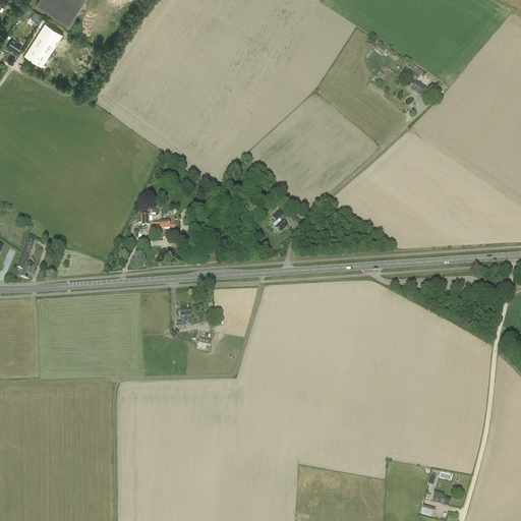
[(39,0),(36,5),(68,25),(84,0),(39,0)]
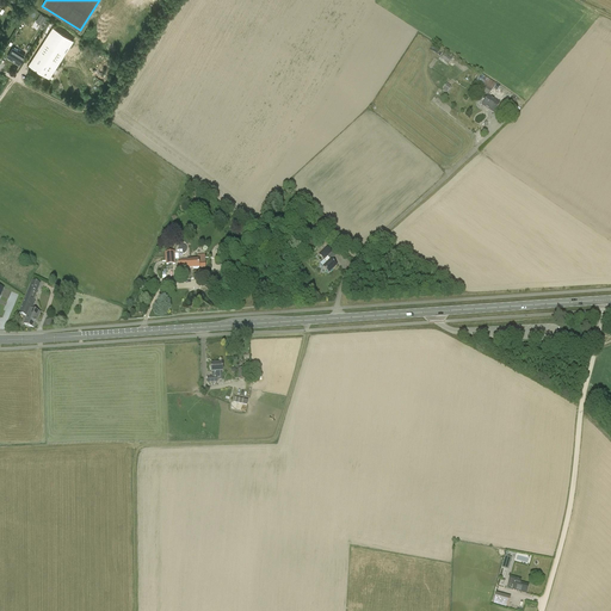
[(41,14),(36,22),(41,25),(47,18),(41,14)]
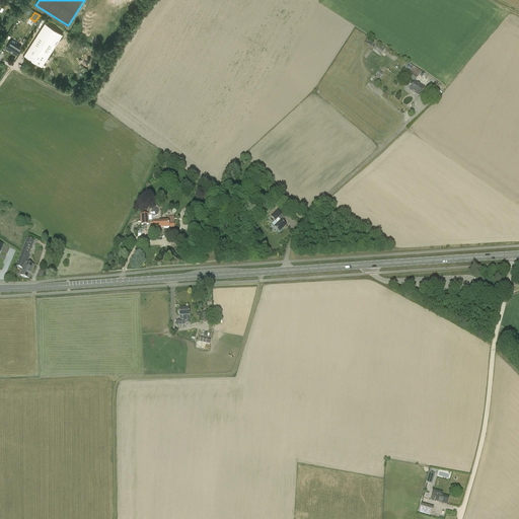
[(42,66),(62,34),(45,23),(24,55),(42,66)]
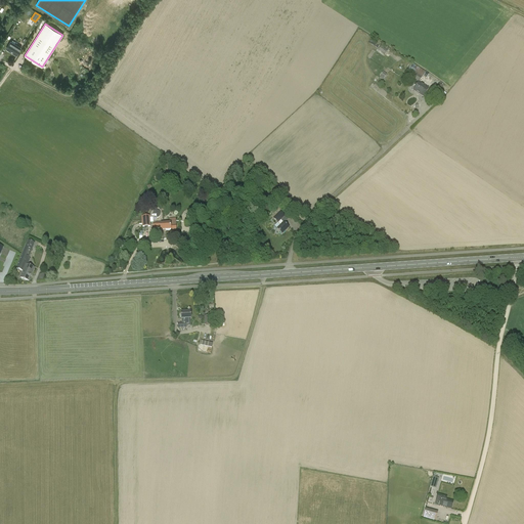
[(20,48),(10,42),(6,49),(16,55),(20,48)]
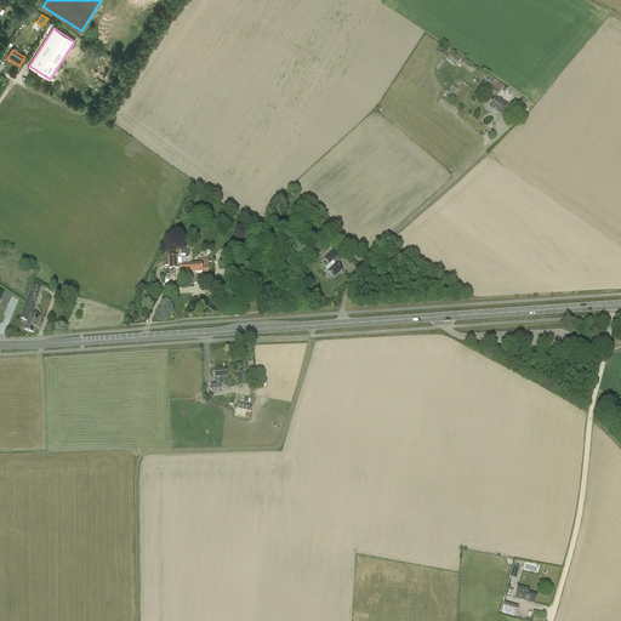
[(448,60),(455,66),(459,61),(451,55),(448,60)]
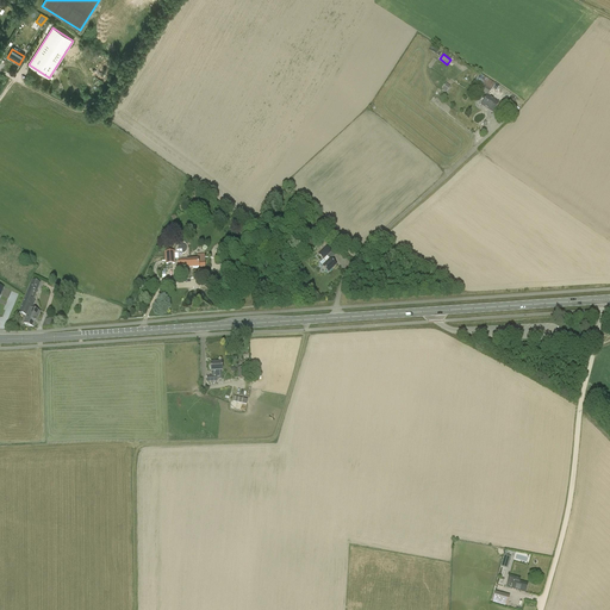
[(479,74),(470,89),(473,93),(475,89),(486,97),(491,91),(495,85),(479,74)]
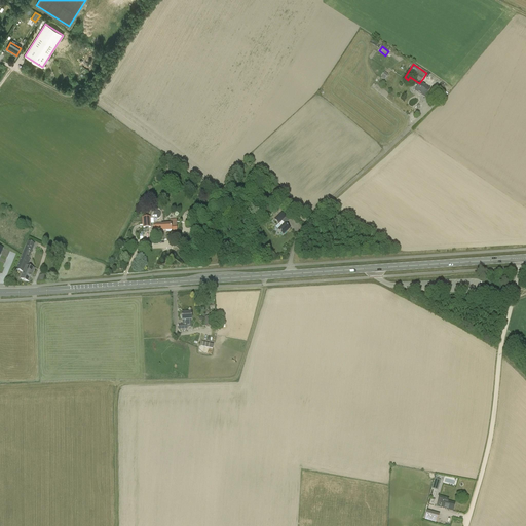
[(425,98),(430,89),(420,82),(415,91),(425,98)]
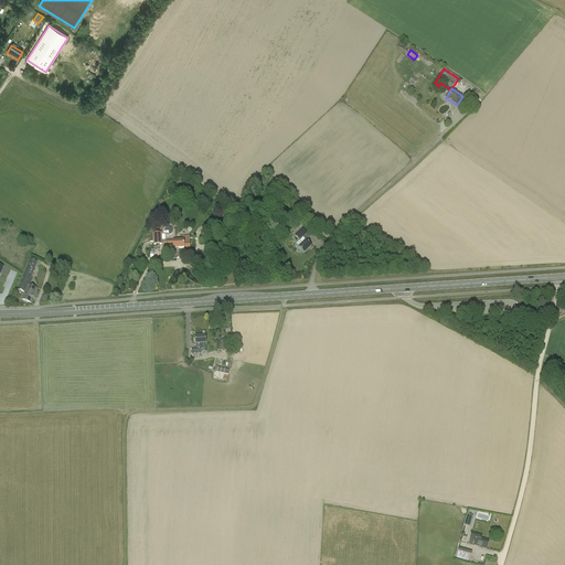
[(475,89),(466,99),(471,103),(479,93),(475,89)]
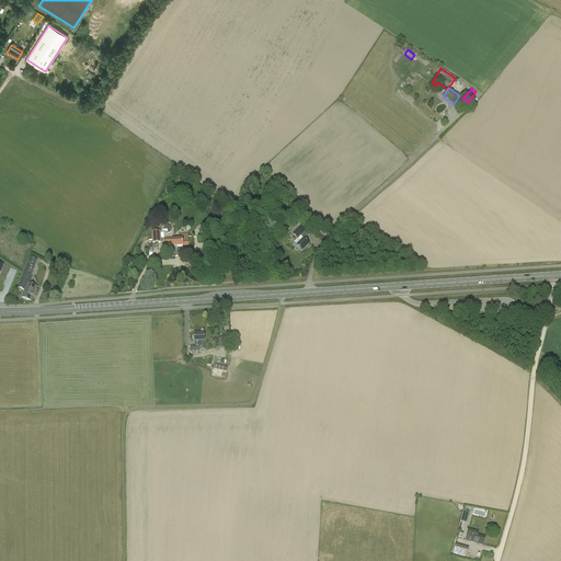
[(296,209),(290,204),(283,213),(287,217),(296,209)]
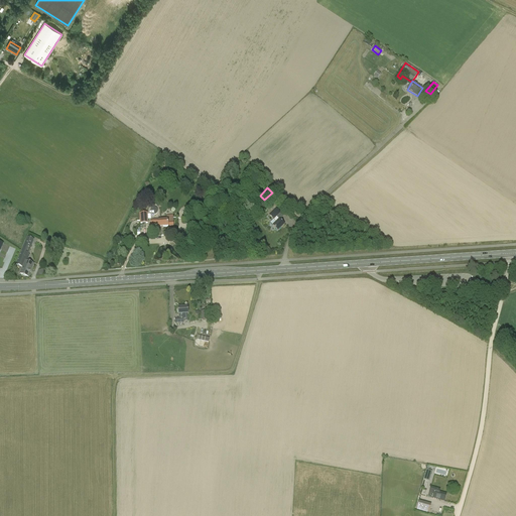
[(276,209),(269,216),(273,220),(270,223),(273,226),(277,231),(284,225),(279,220),(276,217),(280,214),(276,209)]
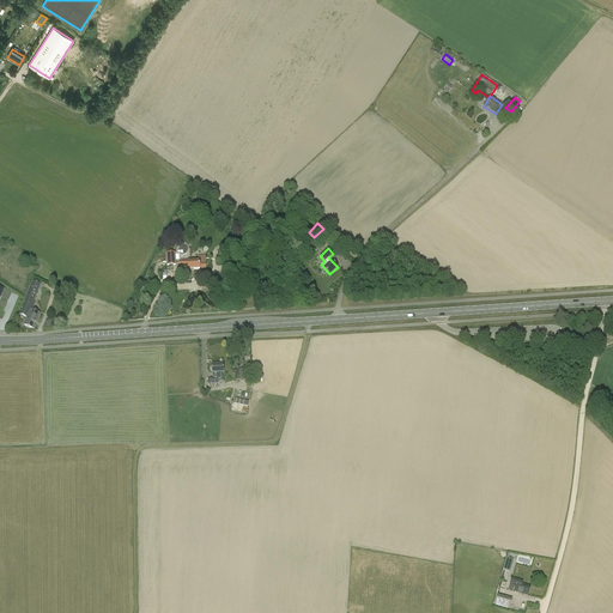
[(175,253),(165,254),(167,266),(176,266),(175,253)]
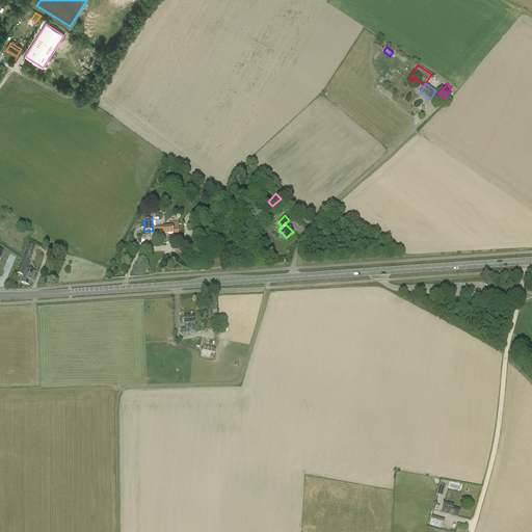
[(163,227),(155,227),(156,233),(163,232),(163,235),(174,234),(179,234),(179,222),(171,222),(173,227),(163,228),(163,227)]
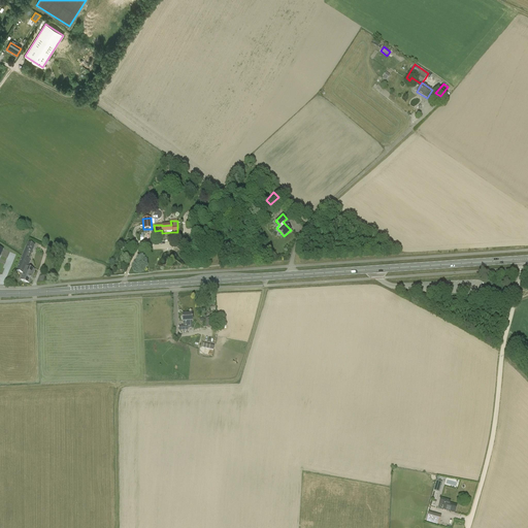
[(22,258),(15,271),(23,273),(21,281),(29,284),(34,270),(28,267),(30,261),(29,260),(29,259),(32,253),(34,249),(27,245),(22,258)]
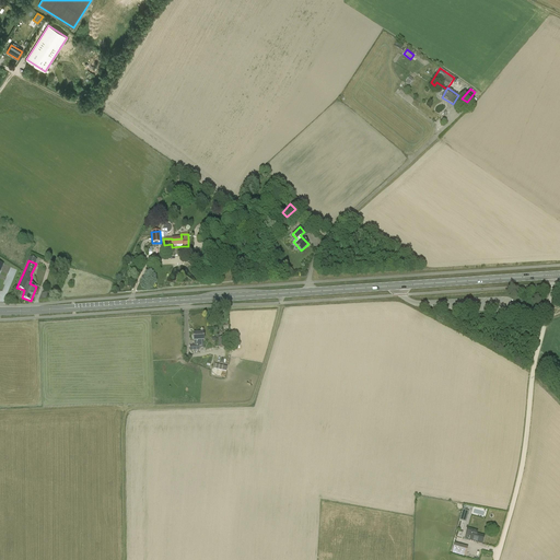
[(205,349),(203,340),(203,333),(194,334),(195,345),(189,346),(190,351),(199,351),(199,349),(205,349)]
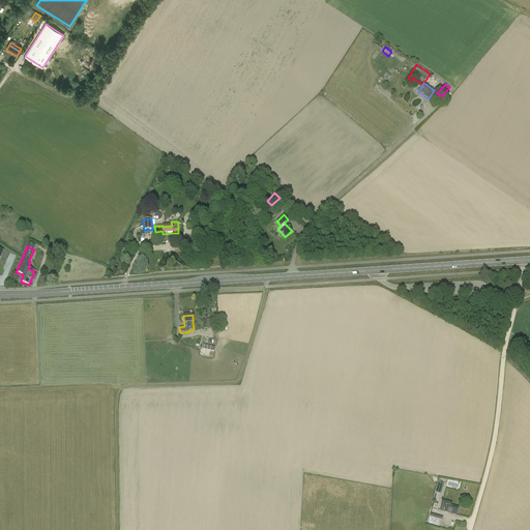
[(440,507),(445,508),(444,511),(457,514),(459,507),(451,506),(452,502),(442,500),(440,507)]
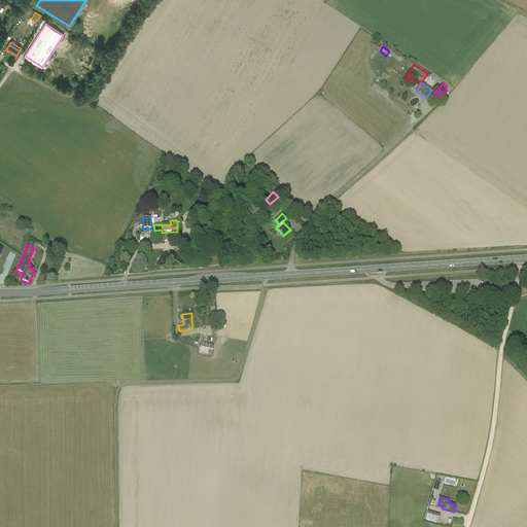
[(441,516),(427,512),(425,521),(437,524),(441,516)]
